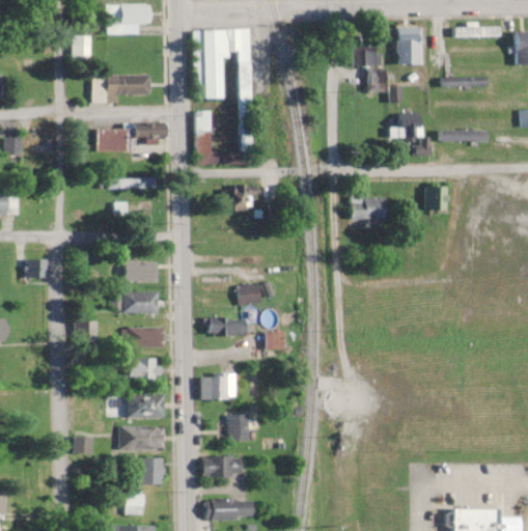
[(106,4),(106,34),(139,34),(139,24),(151,24),(151,4),(106,4)]
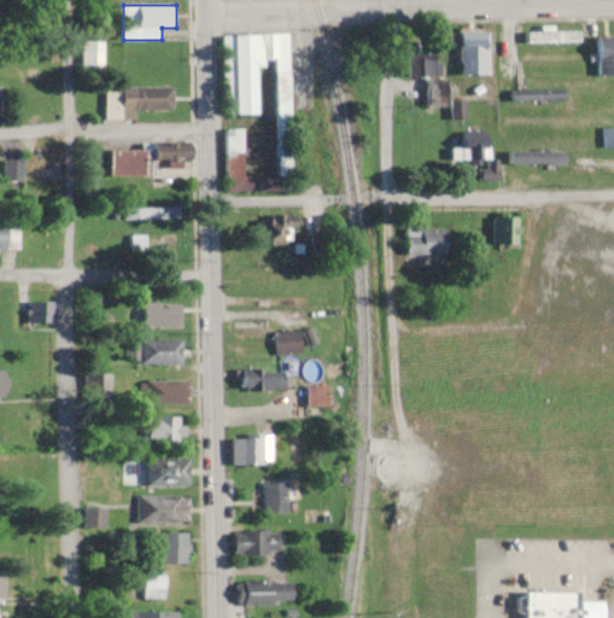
[(526,31),(526,44),(583,44),(583,31),(526,31)]
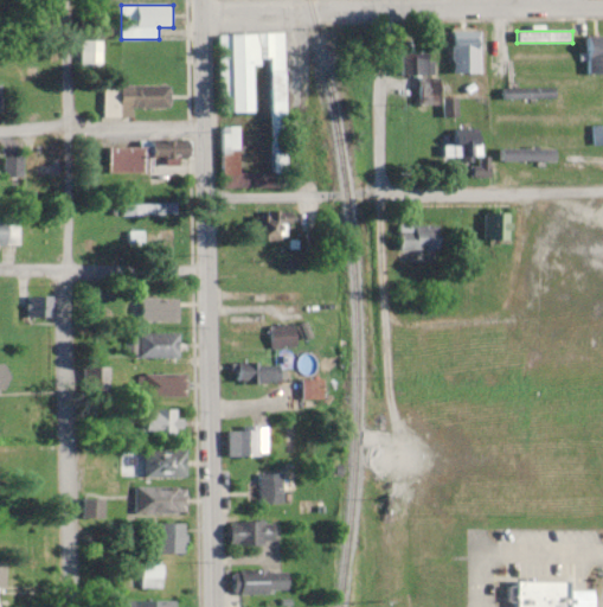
[(271,176),(258,176),(258,189),(289,187),(287,33),(219,34),(220,114),(255,113),(254,64),(269,64),(271,176)]
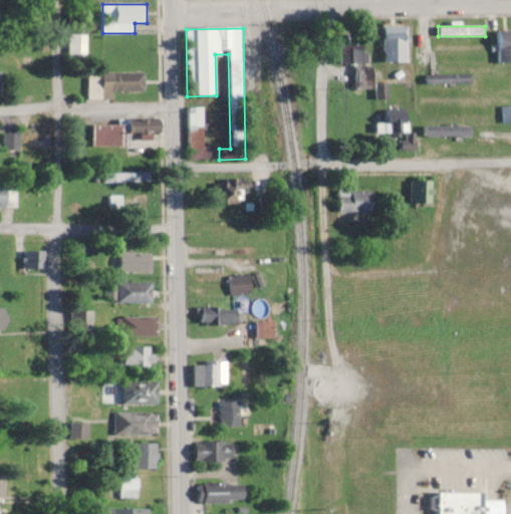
[(387,28),(387,63),(408,63),(408,28),(387,28)]
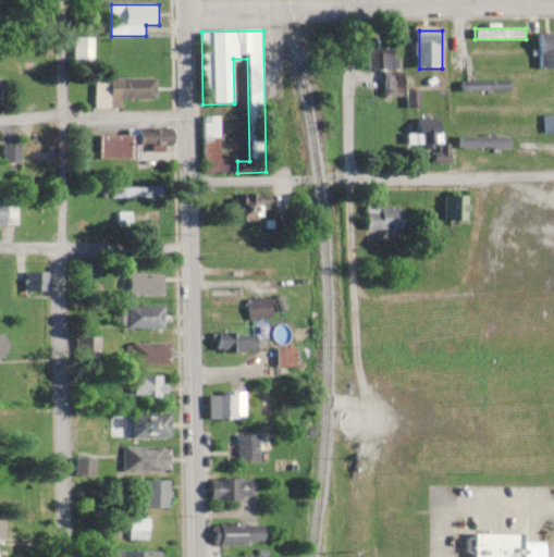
[(553,32),(540,33),(540,69),(553,67),(553,32)]
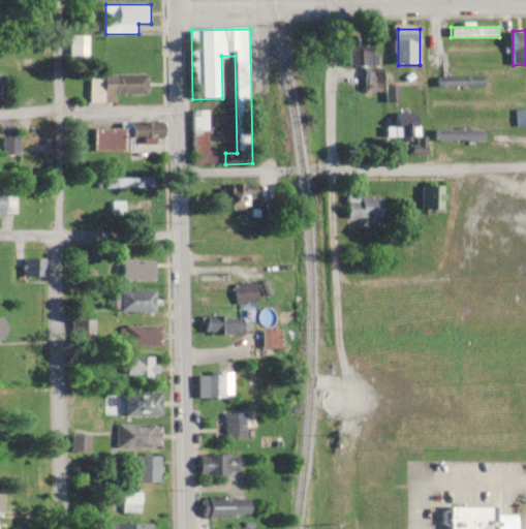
[(90,59),(90,34),(70,34),(70,59),(90,59)]
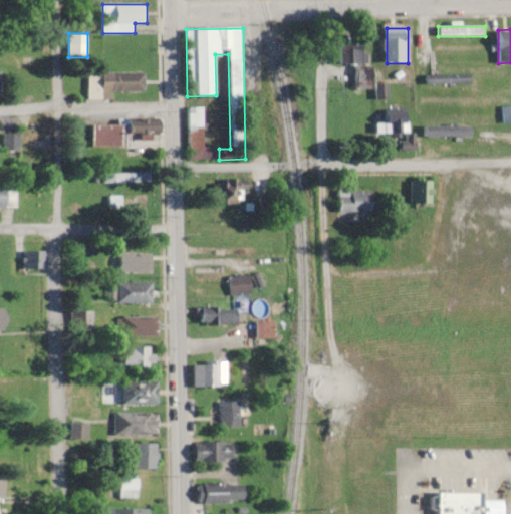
[(356,65),(355,88),(374,89),(374,99),(388,99),(389,83),(373,83),(373,65),(367,65),(368,34),(351,34),(350,46),(342,46),(342,64),(356,65)]
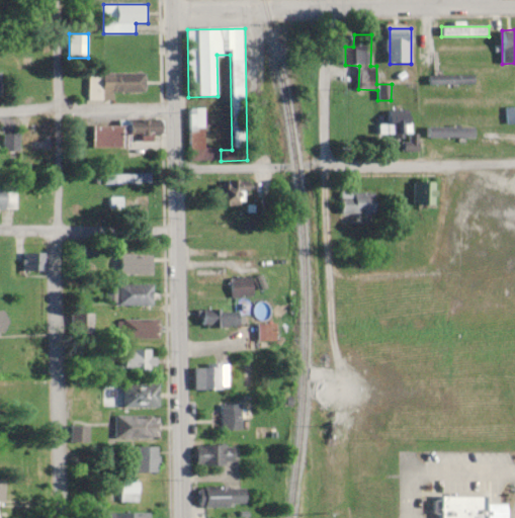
[(114,101),(114,93),(147,92),(147,73),(90,74),(90,101),(114,101)]
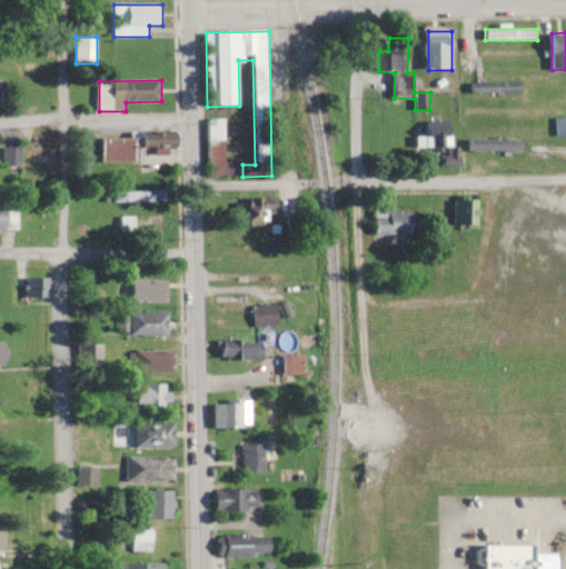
[(473,82),(473,93),(522,93),(522,82),(473,82)]
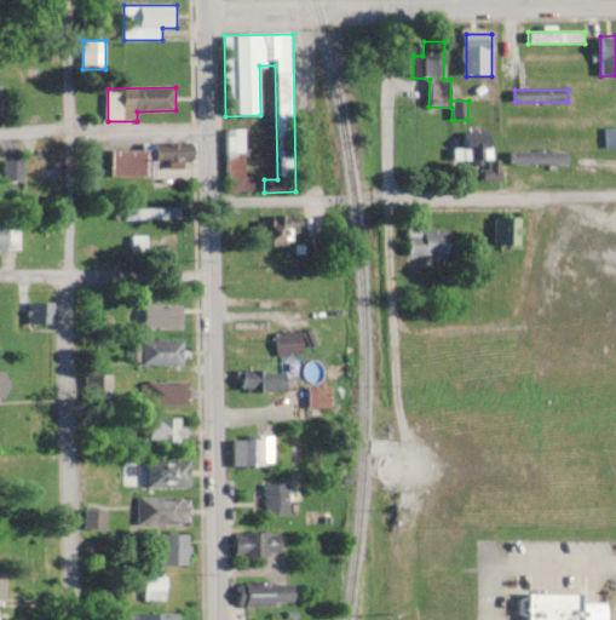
[(246,130),(226,130),(226,181),(246,181),(246,130)]
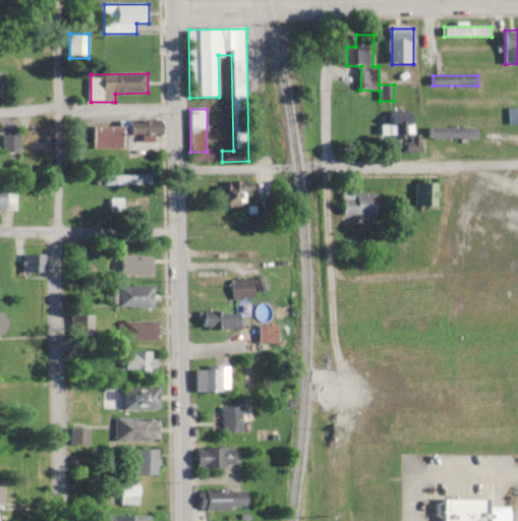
[(382,141),(414,140),(413,110),(391,111),(391,124),(381,124),(382,141)]
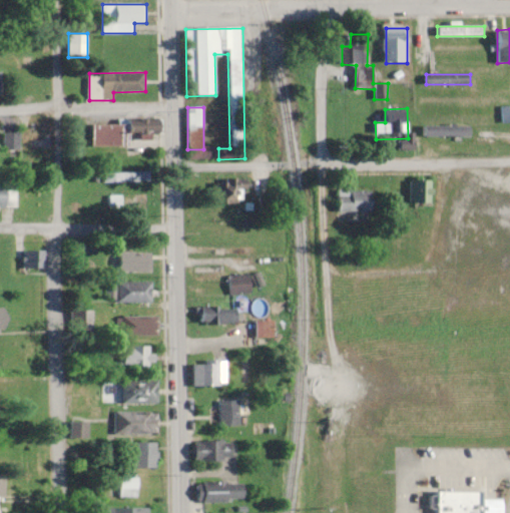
[(55,123),(36,123),(36,145),(55,145),(55,123)]
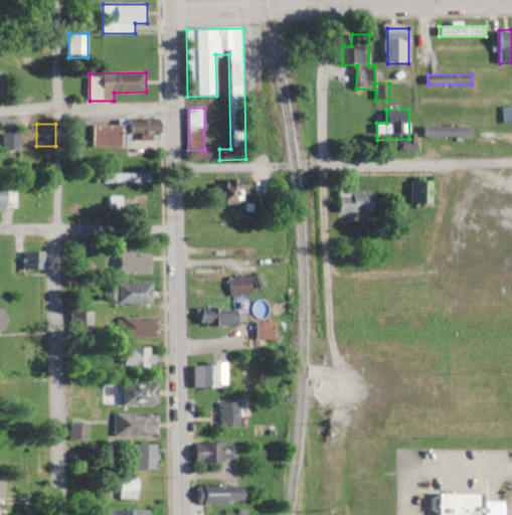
[(93,148),(124,148),(124,134),(163,134),(163,124),(93,124),(93,148)]
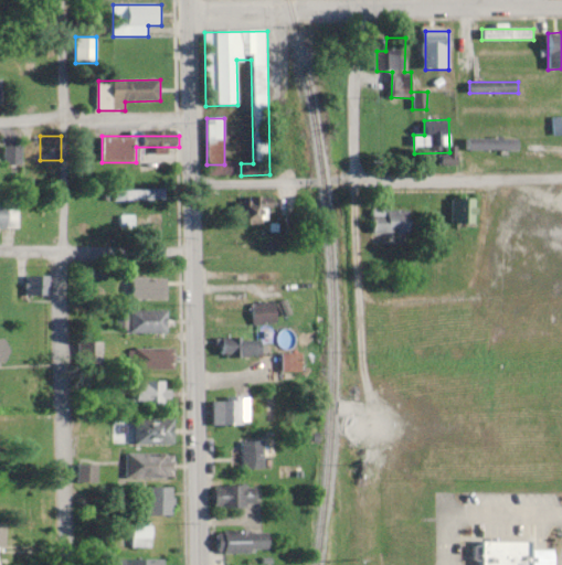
[(469,151),(519,151),(519,139),(469,139),(469,151)]
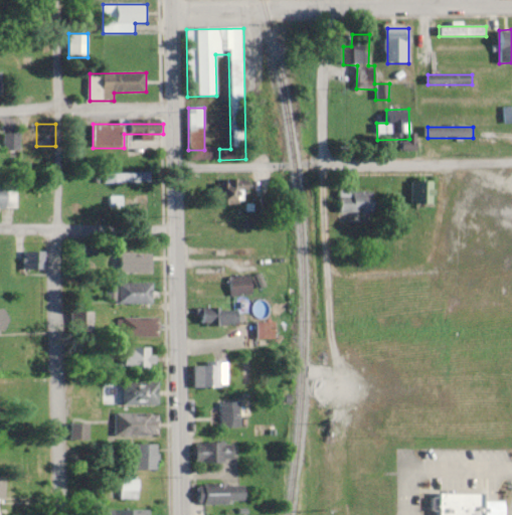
[(21,150),(21,135),(7,135),(7,150),(21,150)]
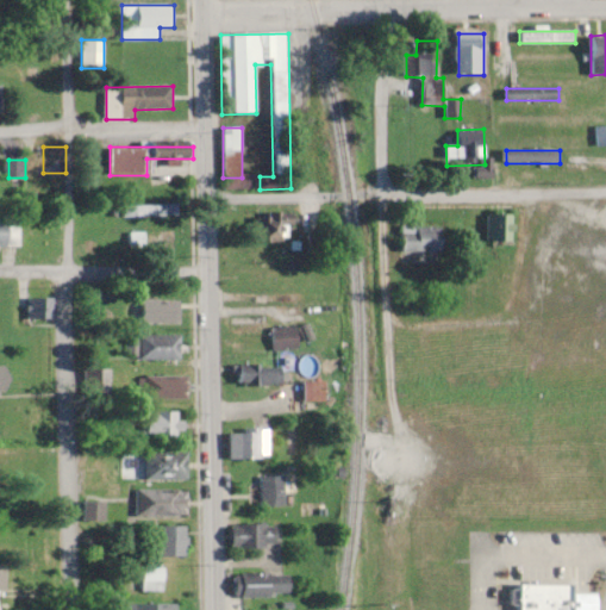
[(179,205),(120,205),(120,217),(179,217),(179,205)]
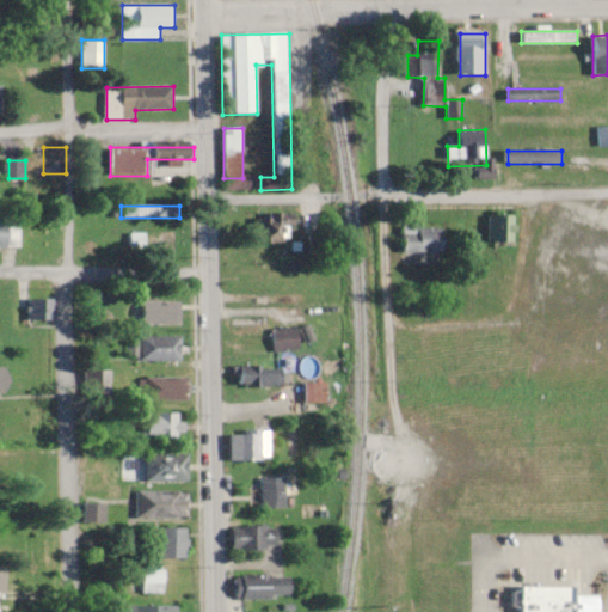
[(294,214),(258,214),(258,246),(294,246),(294,214)]
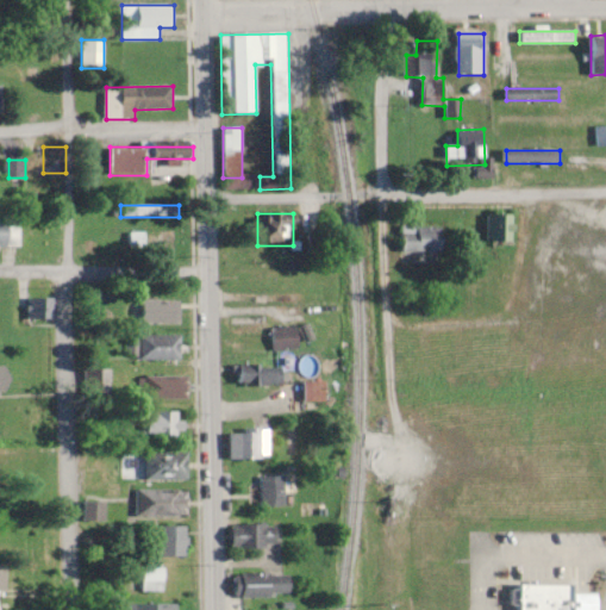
[(508,216),(487,216),(487,242),(508,242),(508,216)]
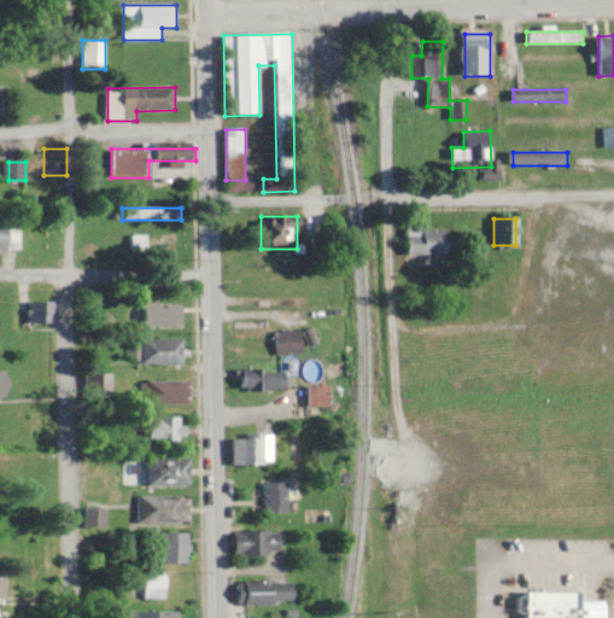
[(0,251),(11,251),(11,227),(0,227),(0,251)]
